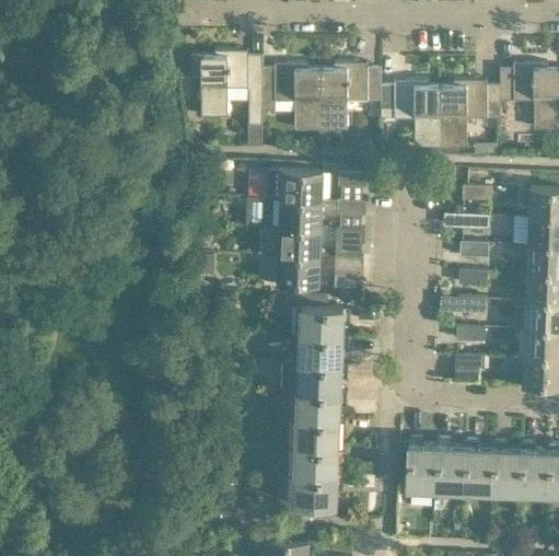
[(190,55),(190,79),(200,79),(200,116),(228,116),(228,88),(248,88),(261,88),(260,68),(260,55),(247,55),(236,55),(236,50),(214,50),(213,55),(190,55)]
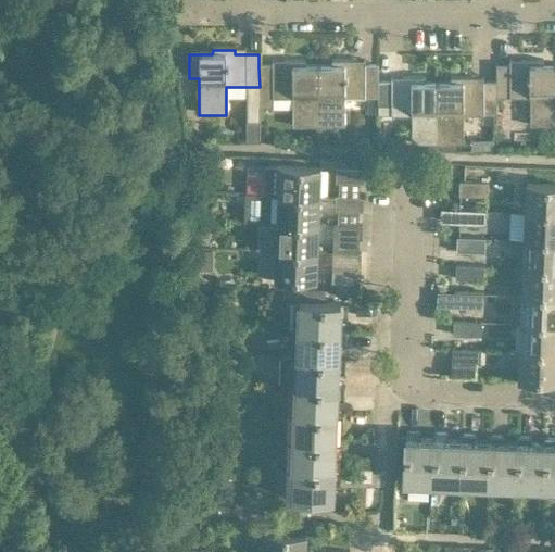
[(260,87),(260,109),(273,109),(273,100),(292,100),(292,128),(318,128),(317,67),(305,67),(305,62),(282,62),(282,67),(259,67),(260,87)]
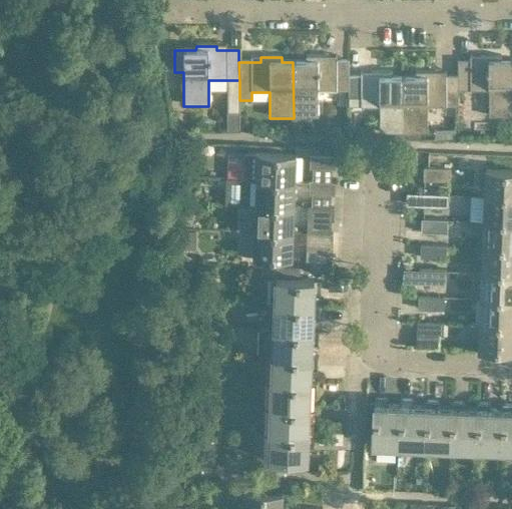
[(306,62),(293,62),(294,118),(318,118),(318,92),(337,92),(349,91),(349,62),(326,62),(326,57),(306,57),(306,62)]
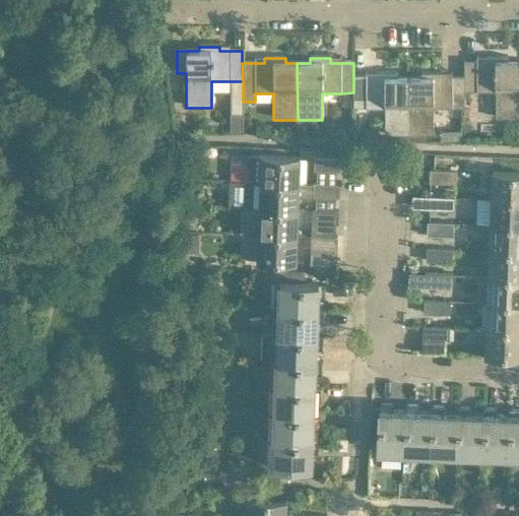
[(463,63),(463,78),(464,93),(475,93),(495,93),(495,120),(518,119),(518,62),(507,62),(507,58),(487,58),(487,62),(463,63)]
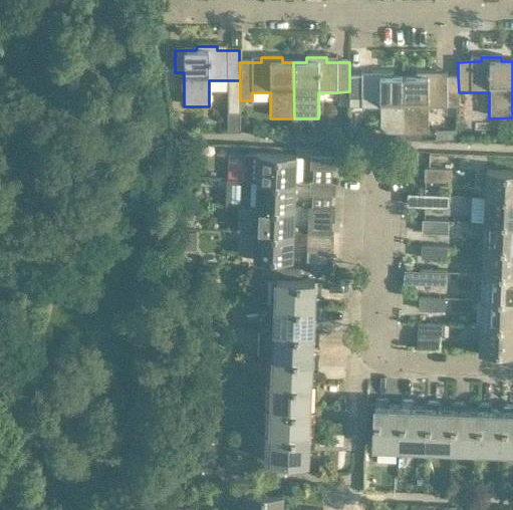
[(349,91),(348,98),(348,107),(360,107),(360,108),(379,108),(379,135),(404,134),(404,77),(392,77),(392,73),(371,73),(370,78),(360,78),(349,78),(349,91)]
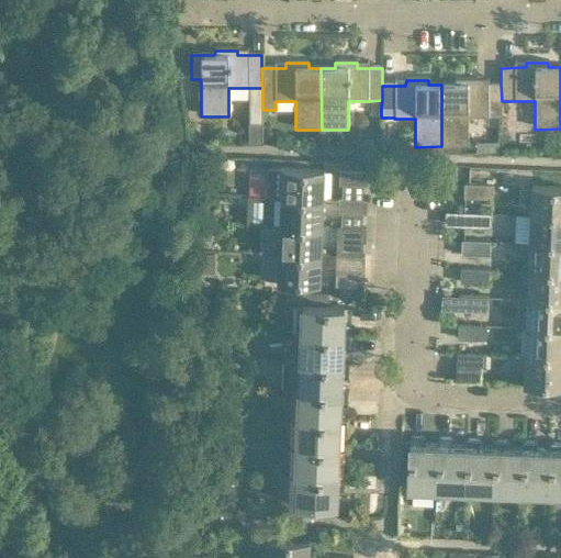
[(455,85),(441,85),(441,146),(468,146),(468,118),(489,118),(502,118),(502,101),(501,85),(478,85),(478,80),(455,80),(455,85)]
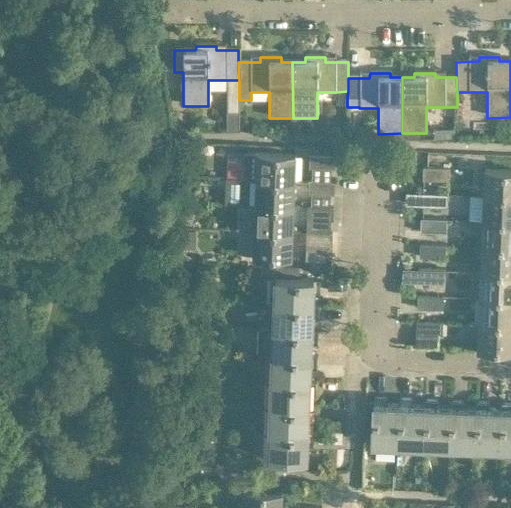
[(227,102),(226,102),(226,134),(239,134),(239,113),(239,102),(227,102)]
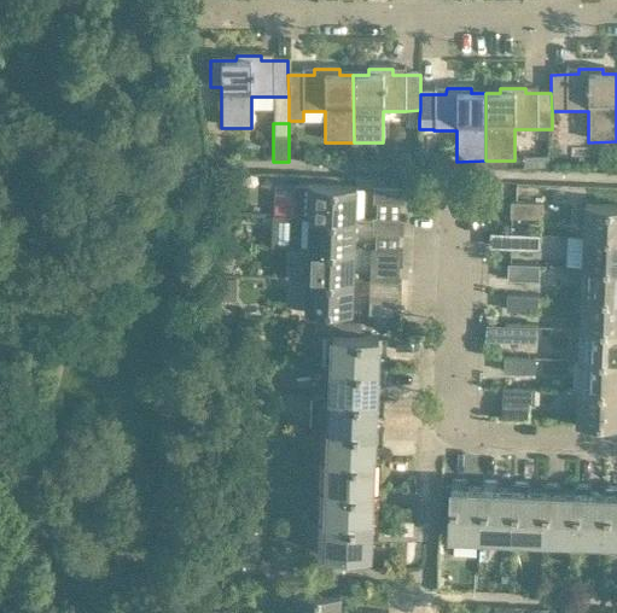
[(354,221),(356,190),(292,187),(291,219),(354,221)]
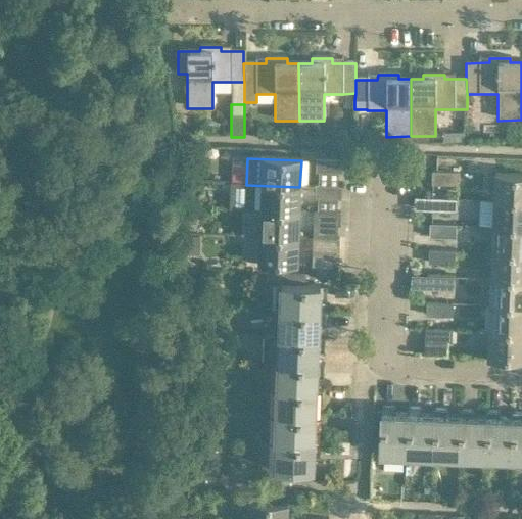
[(315,174),(338,175),(341,175),(342,162),(315,161),(315,174)]
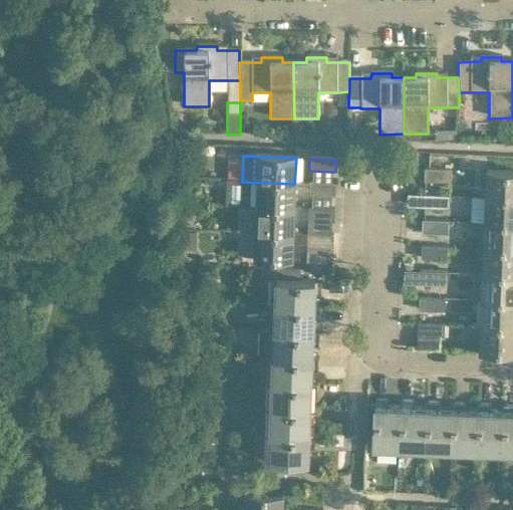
[(424,183),(450,184),(450,171),(424,170),(424,183)]
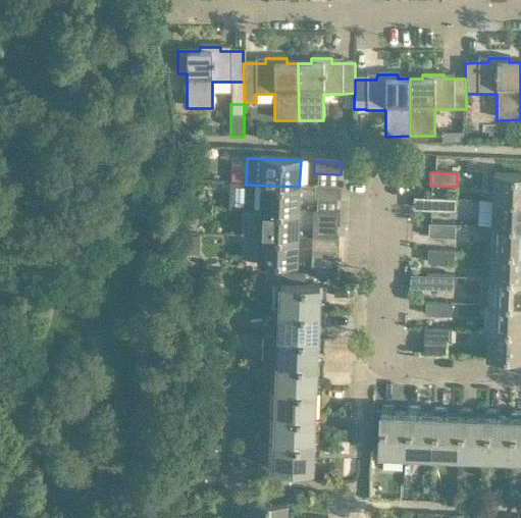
[(520,176),(493,175),(492,202),(520,203),(520,176)]
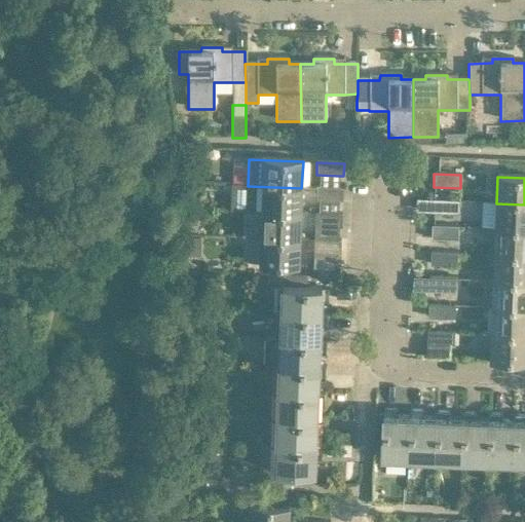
[(301,202),(315,203),(315,201),(315,188),(301,188),(248,186),(247,212),(261,213),(300,215),(301,202)]
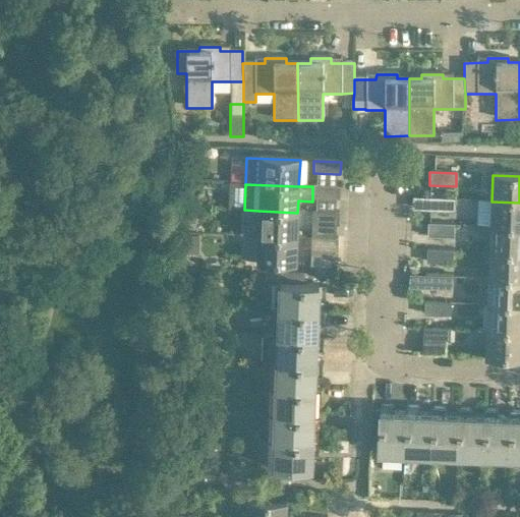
[(312,199),(336,200),(339,200),(340,187),(312,186),(312,199)]
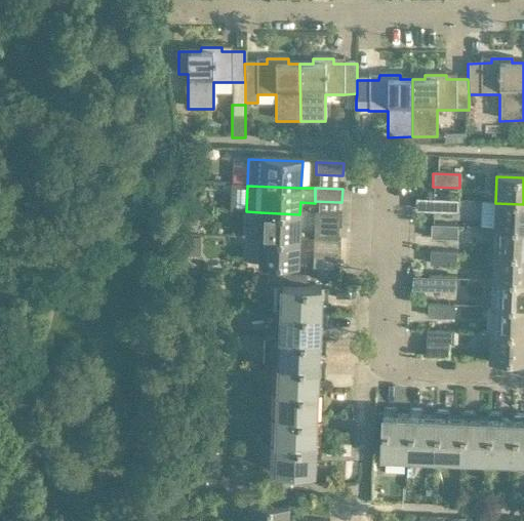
[(432,201),(432,214),(457,215),(458,202),(432,201)]
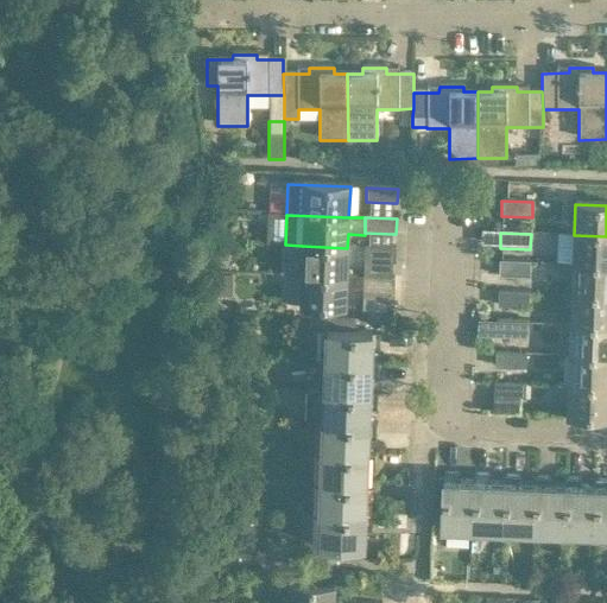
[(606,236),(574,235),(573,266),(606,267),(606,236)]
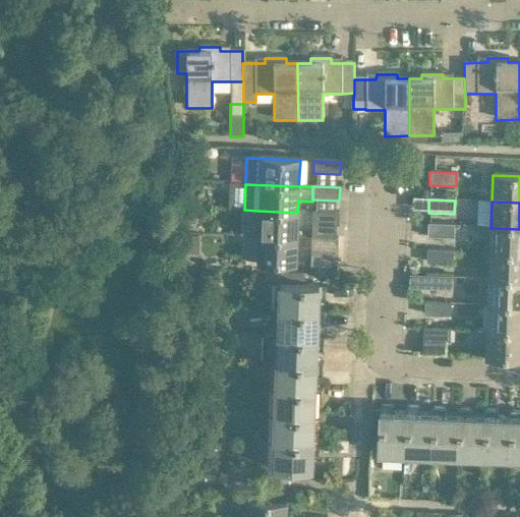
[(296,238),(297,213),(258,211),(257,236),(296,238)]
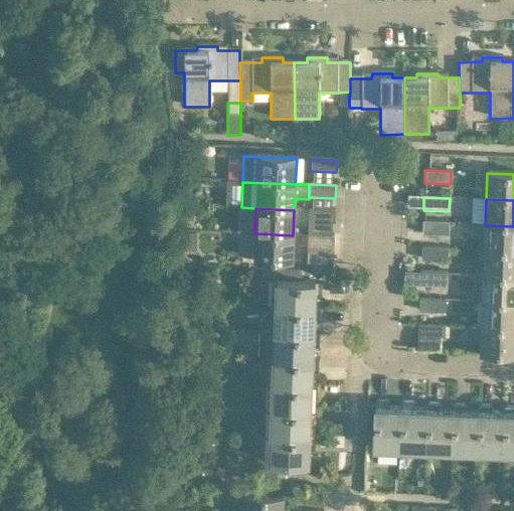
[(308,223),(334,224),(334,211),(308,210),(308,223)]
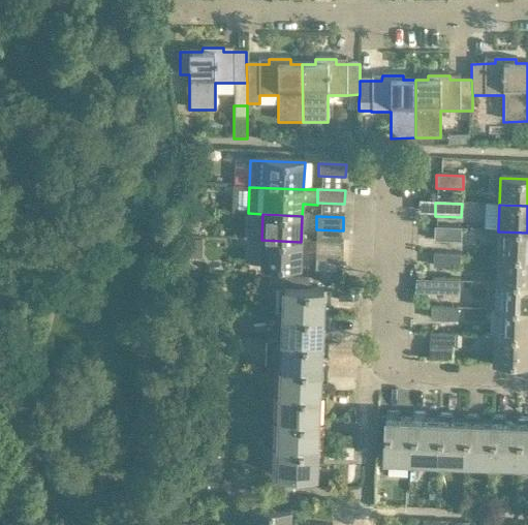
[(189,223),(189,235),(197,235),(197,223),(189,223)]
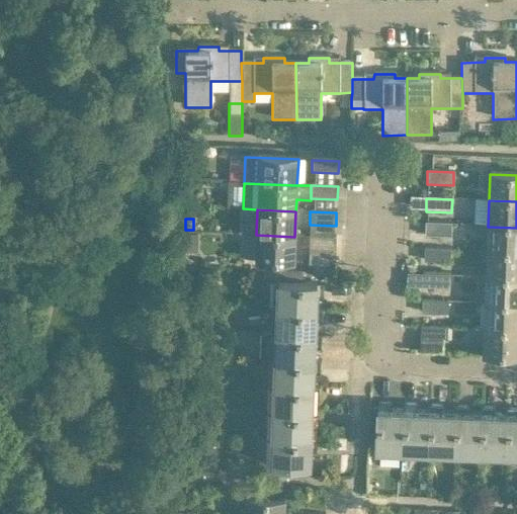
[(425,237),(451,238),(451,225),(425,224),(425,237)]
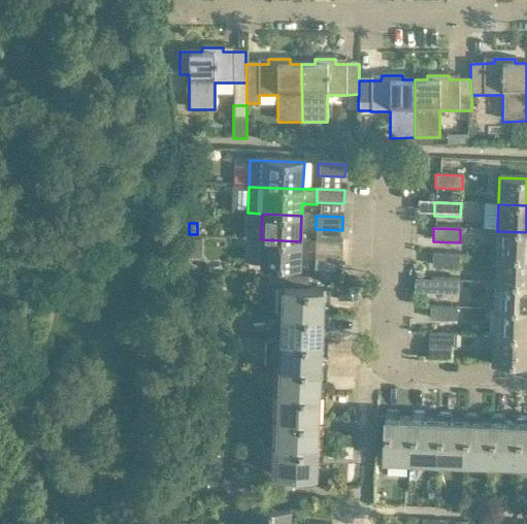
[(526,232),(497,231),(496,257),(526,258),(526,232)]
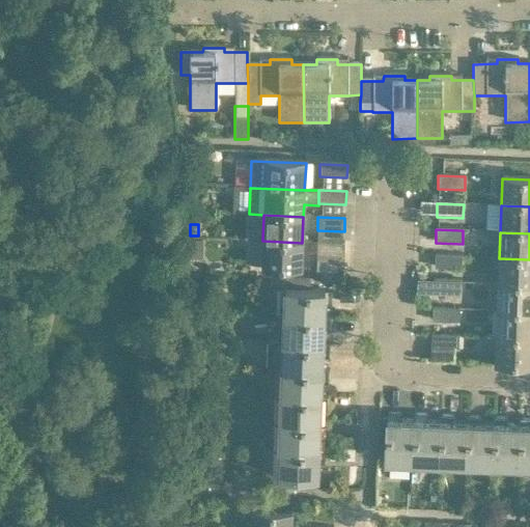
[(261,268),(301,270),(302,243),(262,241),(261,268)]
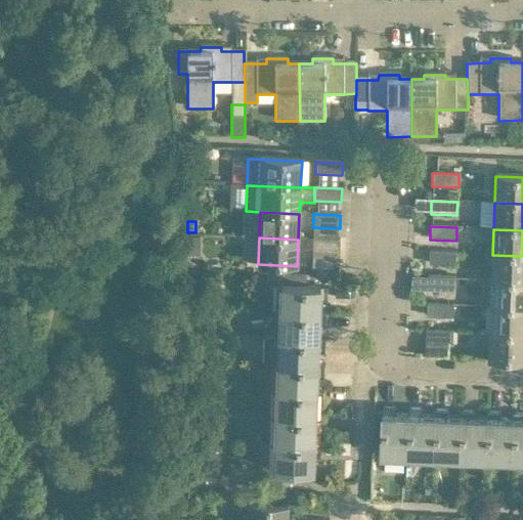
[(185,240),(185,256),(198,256),(198,240),(185,240)]
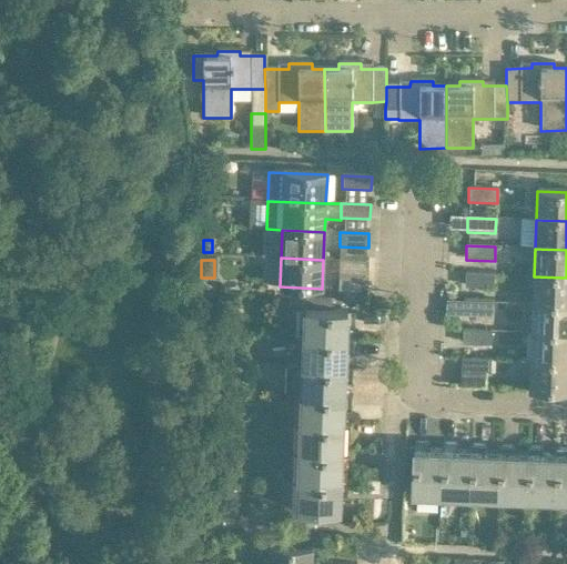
[(338,274),(367,275),(367,261),(338,261),(338,274)]
